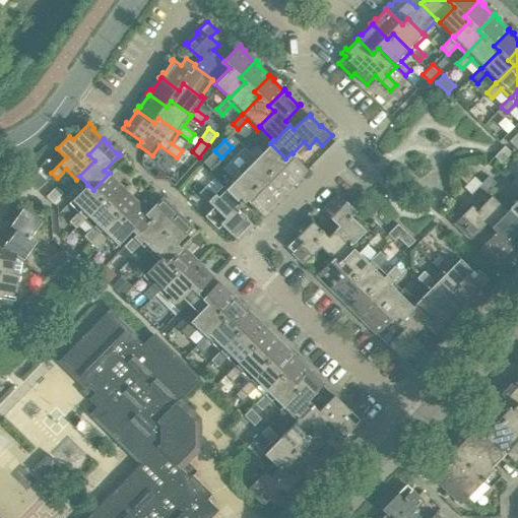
[(308,169),(293,153),(292,152),(285,158),(270,143),(257,157),(256,158),(271,173),(276,168),(293,184),(294,184),(293,182),(303,172),(304,174),(308,169)]
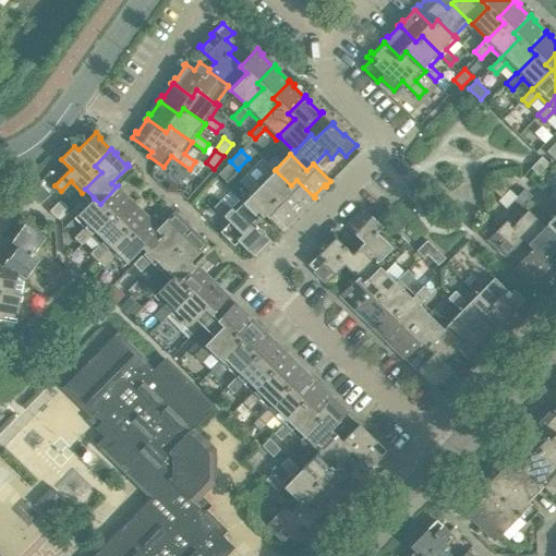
[(532,167),(540,174),(551,162),(543,155),(532,167)]
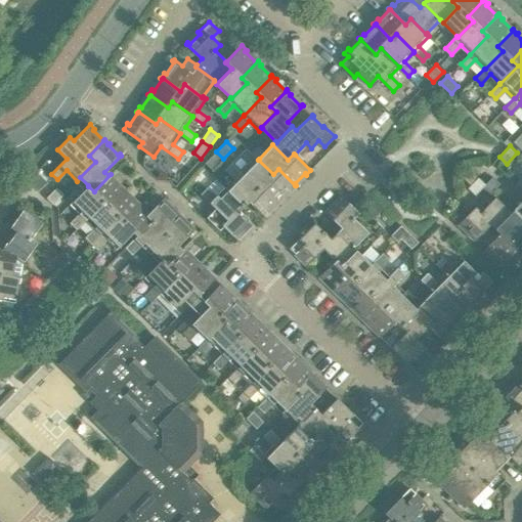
[(259,159),(247,146),(231,162),(241,171),(259,189),(264,184),(279,200),(279,199),(290,188),(292,189),(295,185),(278,169),(273,174),(258,160),(259,159)]
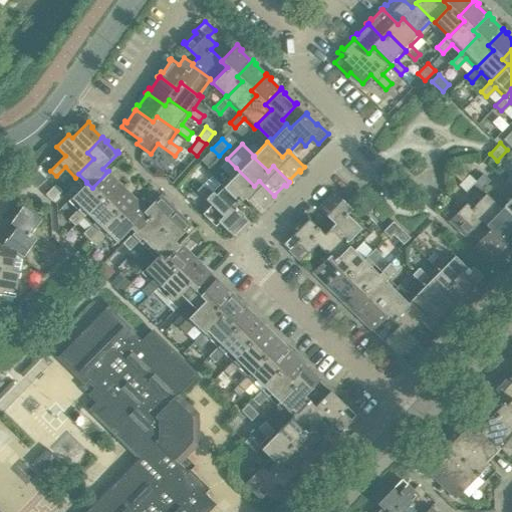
[(202,159),(209,166),(219,156),(212,149),(202,159)]
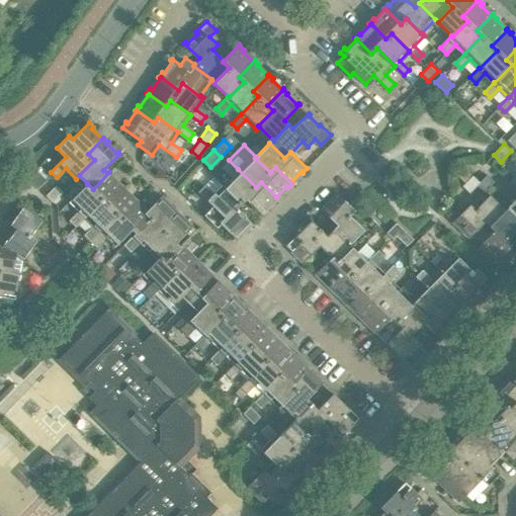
[(256,187),(238,169),(229,160),(224,166),(233,175),(224,184),(242,202),(246,198),(262,213),(264,212),(262,210),(272,200),(273,202),(278,197),(276,196),(276,197),(261,182),(256,187)]
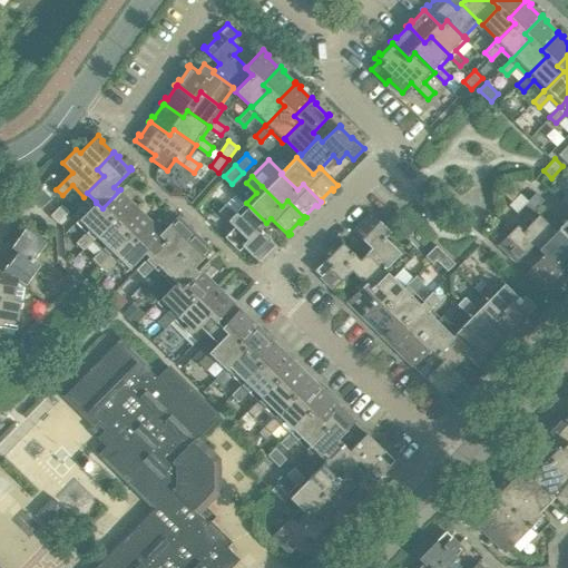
[(137,206),(133,202),(131,203),(120,192),(121,191),(120,189),(103,208),(96,203),(77,222),(88,233),(78,243),(85,248),(94,238),(114,218),(119,224),(137,206)]
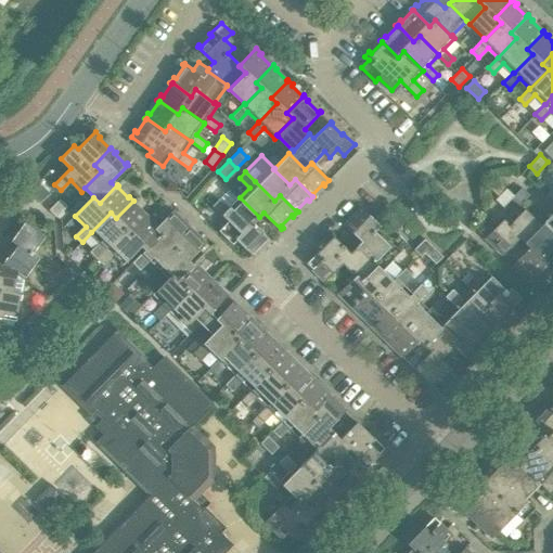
[(504,206),(512,197),(519,205),(530,193),(523,187),(515,194),(508,188),(497,198),(504,206)]
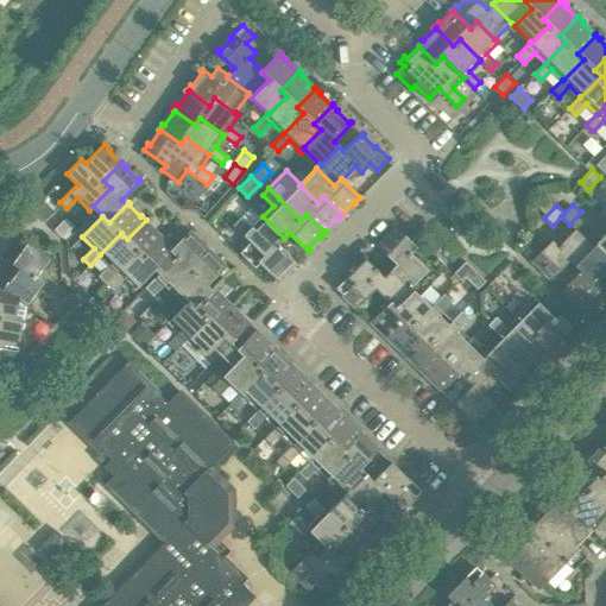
[(63,237),(75,225),(67,216),(55,228),(63,237)]
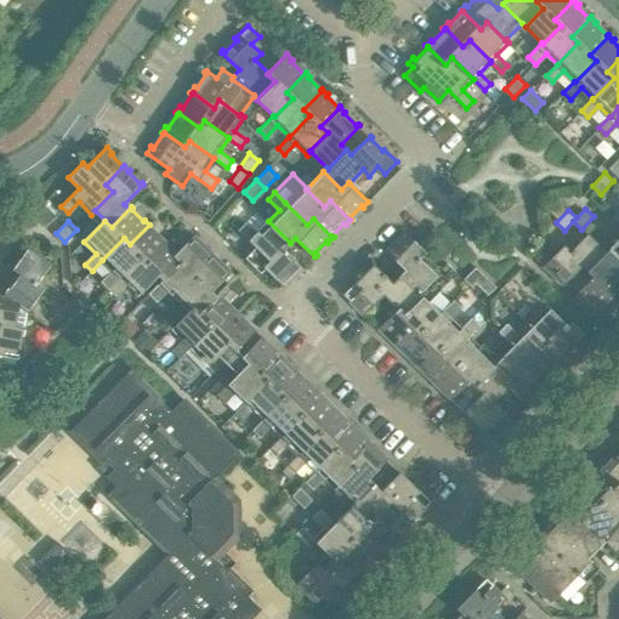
[(305,267),(285,249),(290,243),(268,221),(256,233),(245,222),(239,230),(256,246),(246,257),(261,272),(266,267),(285,287),(290,282),(289,279),(301,267),(302,270),(305,267)]
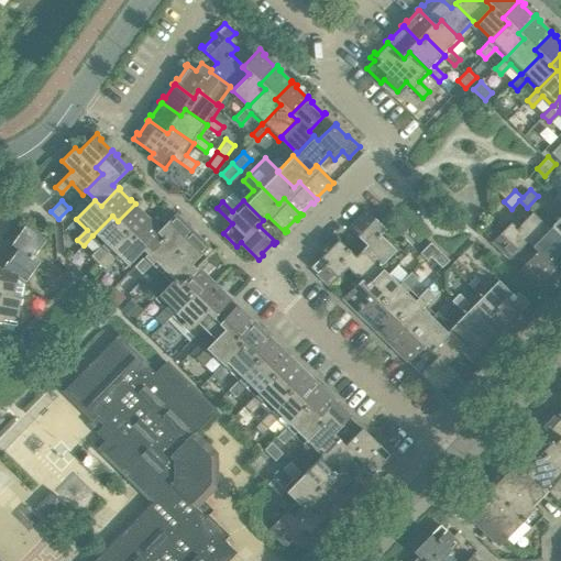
[(150,220),(147,218),(138,209),(140,207),(135,204),(118,221),(112,216),(92,235),(103,245),(94,255),(99,261),(128,231),(133,237),(150,220)]
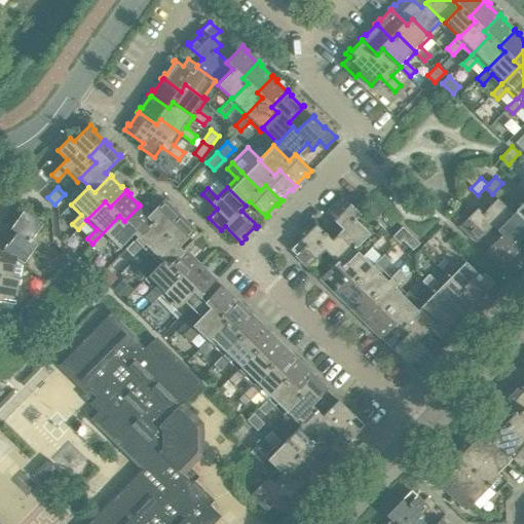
[(375,218),(385,208),(369,190),(362,197),(372,208),(368,212),(375,218)]
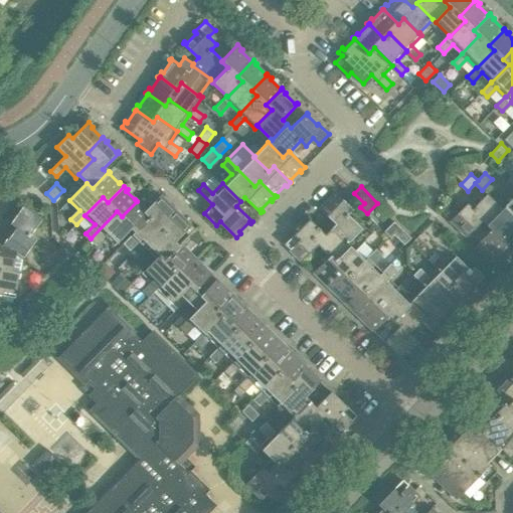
[(363,227),(349,213),(354,208),(336,191),(332,196),(333,197),(324,207),(322,206),(321,207),(336,223),(332,227),(348,242),(363,227)]
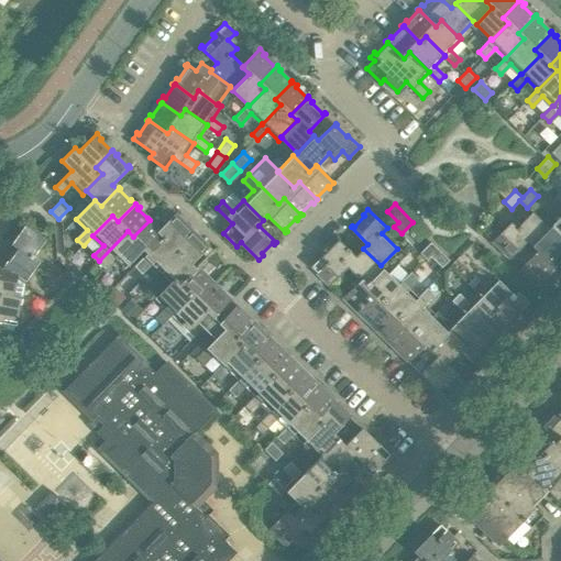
[(510,257),(528,240),(532,244),(550,228),(549,227),(534,211),(517,227),(512,221),(493,240),(498,245),(499,243),(510,254),(509,256),(510,257)]
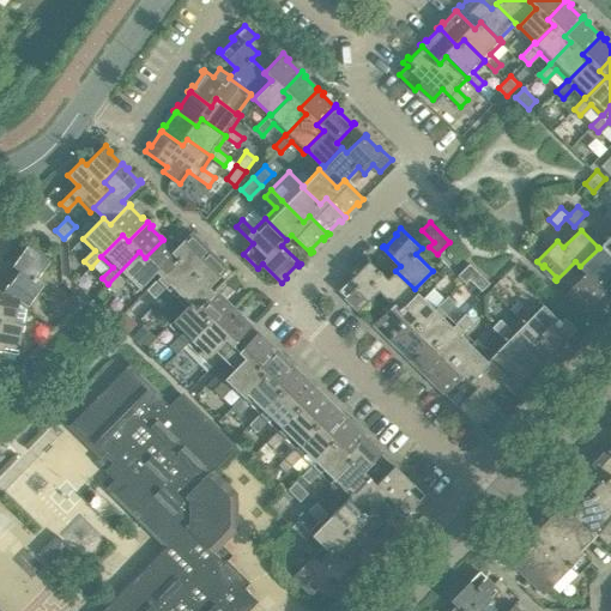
[(207,250),(195,239),(198,236),(192,231),(173,250),(180,258),(162,276),(161,274),(147,289),(155,296),(165,285),(177,297),(181,294),(180,292),(198,274),(192,268),(209,250),(207,250)]
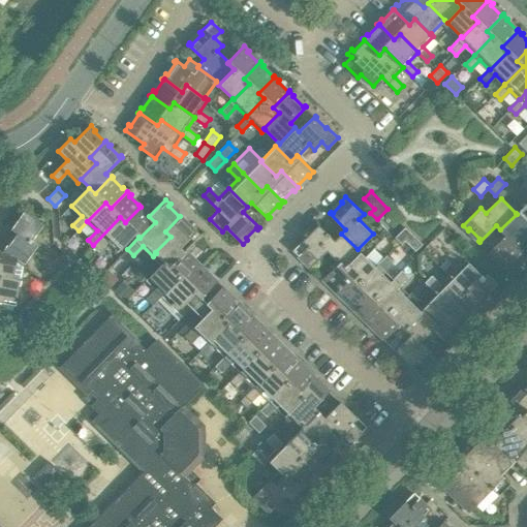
[(155,222),(149,216),(141,207),(125,222),(120,217),(93,245),(98,250),(107,241),(118,251),(135,234),(138,237),(140,238),(155,222)]
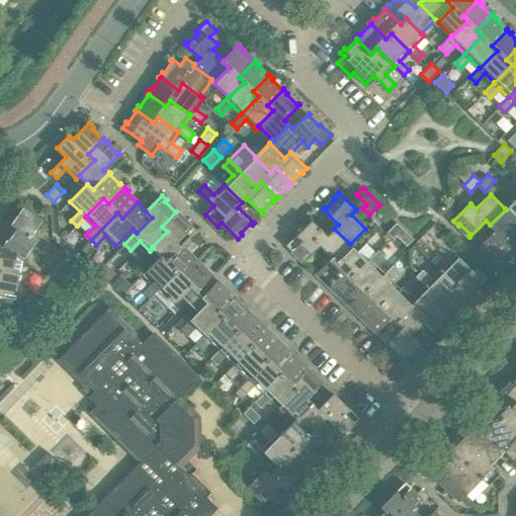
[(30,236),(43,219),(24,205),(11,224),(17,228),(9,240),(7,239),(4,244),(7,246),(17,253),(21,257),(20,258),(22,259),(36,240),(30,236)]
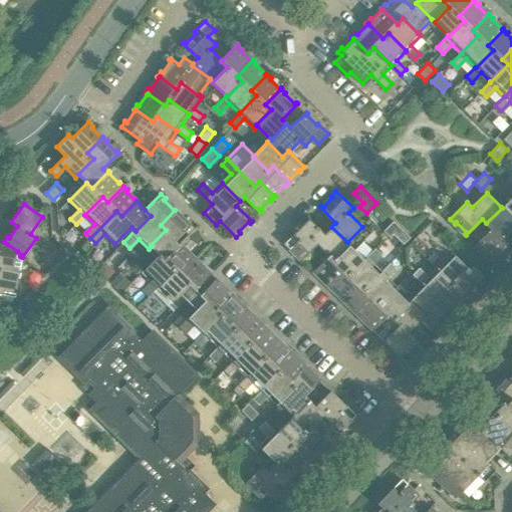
[(501,250),(508,242),(503,237),(511,228),(511,212),(504,204),(501,207),(502,208),(486,223),(490,228),(475,244),(477,245),(478,244),(488,254),(487,255),(497,265),(507,256),(501,250)]
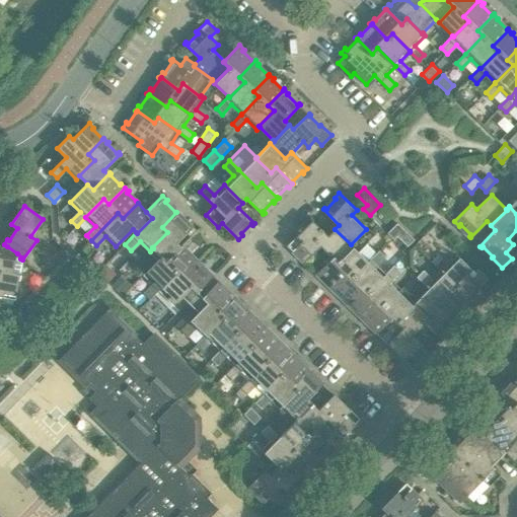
[(191,226),(180,216),(181,214),(177,210),(175,212),(176,212),(162,227),(167,232),(152,247),(153,248),(161,256),(167,263),(169,261),(183,245),(182,244),(181,246),(177,242),(194,226),(192,224),(191,226)]
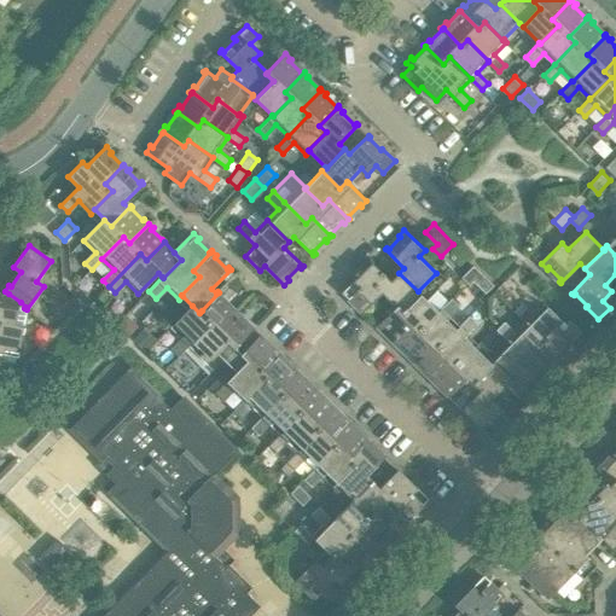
[(418,291),(399,273),(391,280),(372,262),(371,263),(372,266),(367,271),(366,268),(343,292),(356,306),(358,304),(365,311),(382,292),(396,306),(404,313),(422,295),(418,291)]
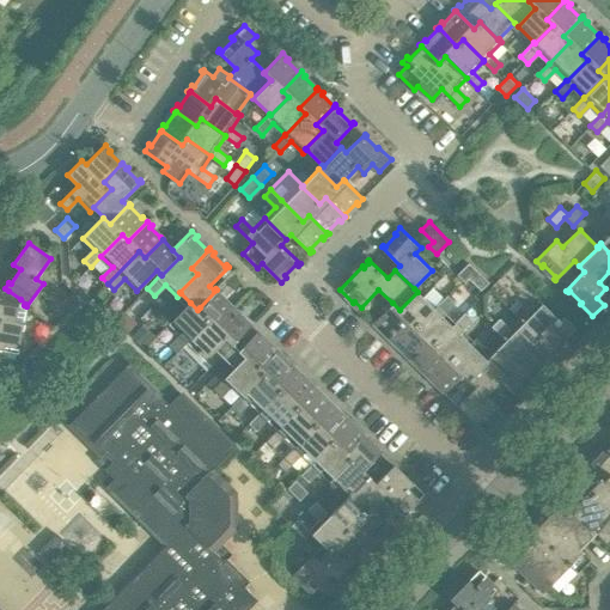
[(232,309),(233,309),(235,307),(230,302),(227,304),(215,292),(218,290),(217,290),(200,307),(197,310),(190,303),(169,323),(182,335),(171,346),(177,352),(188,341),(208,319),(215,327),(217,324),(232,309)]
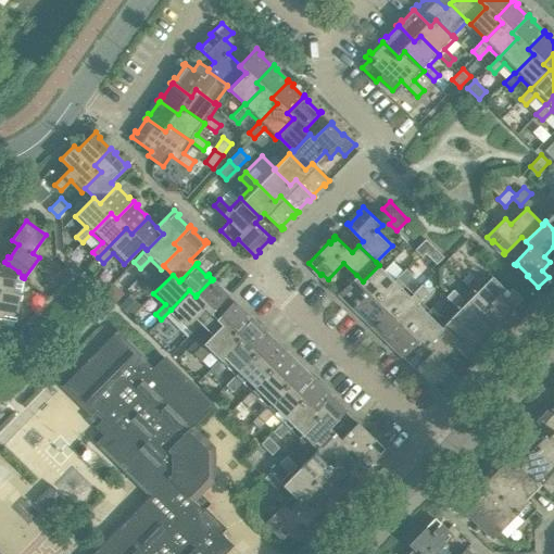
[(14,291),(19,272),(8,264),(5,267),(1,266),(1,264),(0,264),(0,324),(1,317),(16,320),(22,292),(14,291)]
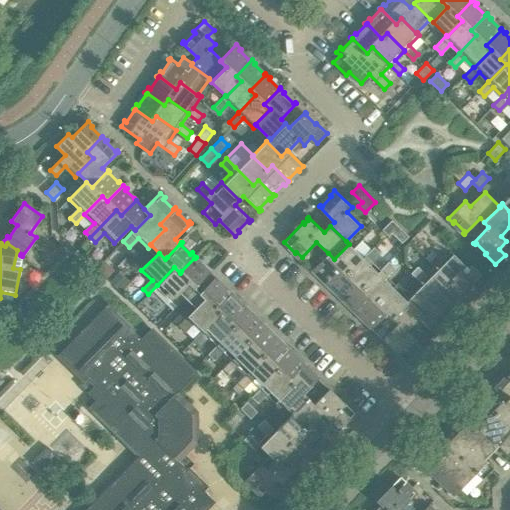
[(59,260),(69,249),(62,243),(52,253),(59,260)]
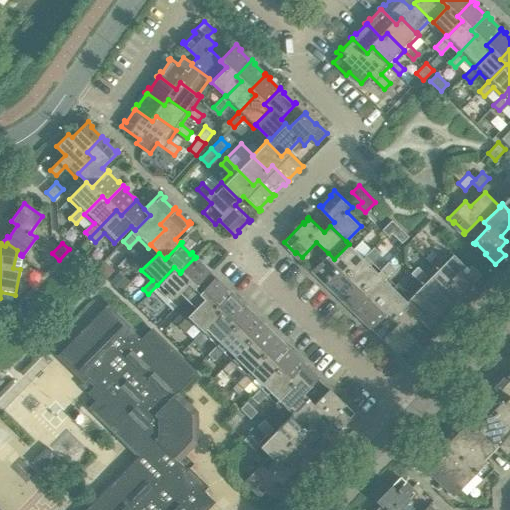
[(364,258),(363,257),(349,244),(334,259),(328,253),(325,256),(312,269),(317,274),(318,272),(328,282),(329,283),(341,271),(344,268),(349,273),(364,258)]
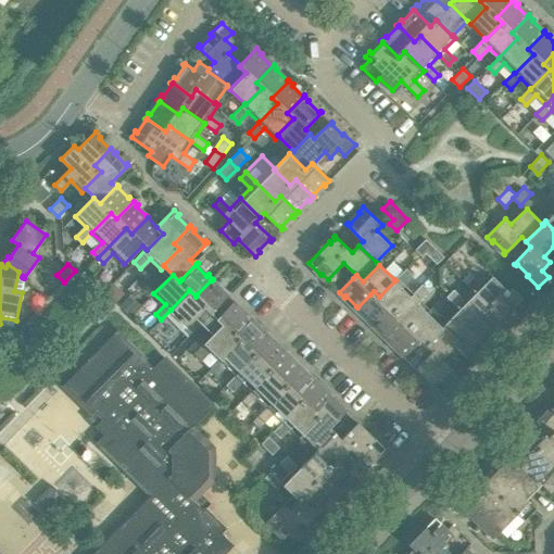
[(394,312),(414,293),(414,292),(403,284),(413,273),(406,267),(397,277),(394,279),(395,280),(379,297),(374,291),(370,294),(357,307),(356,306),(355,309),(360,313),(362,312),(373,323),(374,323),(387,310),(389,306),(394,312)]
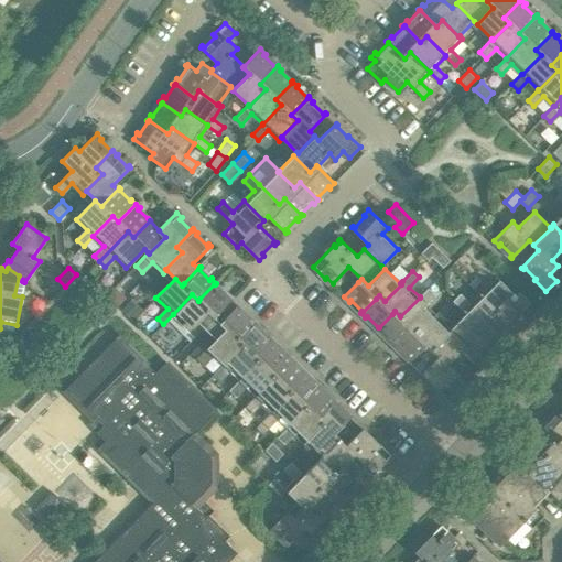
[(523,314),(533,304),(526,296),(520,291),(516,294),(497,276),(485,288),(475,278),(469,283),(479,293),(481,293),(499,312),(494,317),(501,325),(510,334),(510,335),(511,336),(516,332),(515,330),(526,319),(527,321),(529,319),(523,314)]
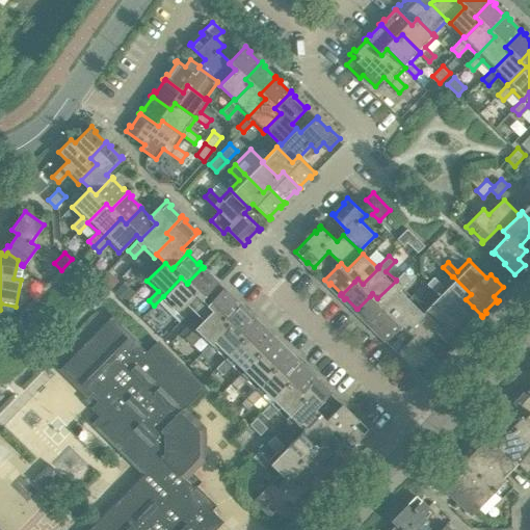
[(130,282),(140,271),(133,264),(123,275),(130,282)]
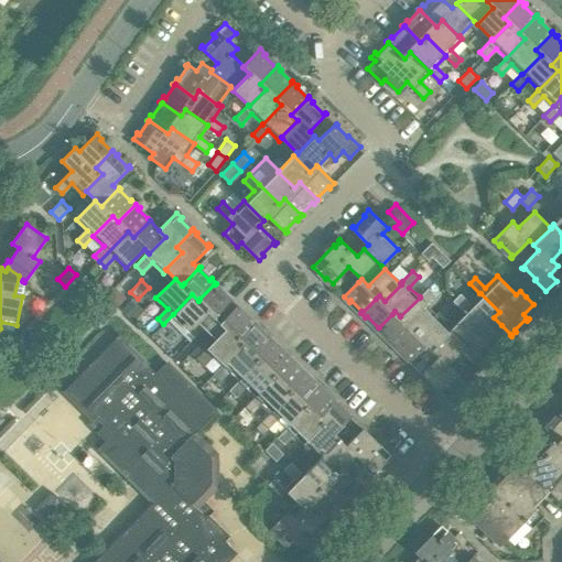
[(217,315),(233,299),(228,294),(226,295),(215,284),(214,284),(200,299),(198,301),(192,294),(173,314),(183,324),(173,334),(180,341),(190,331),(198,322),(205,327),(215,316),(217,315)]
